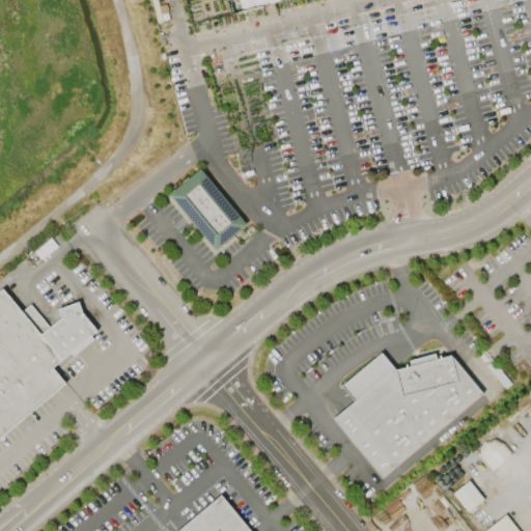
[(283,0),(241,11),(238,0),(283,0)]
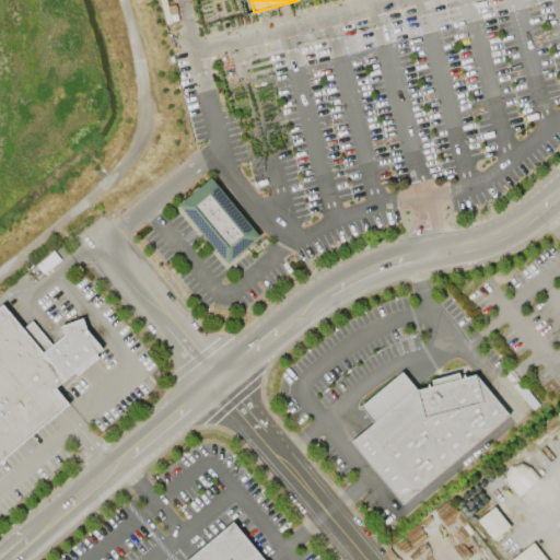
[(209,177),(259,236),(226,264),(177,205),(209,177)]
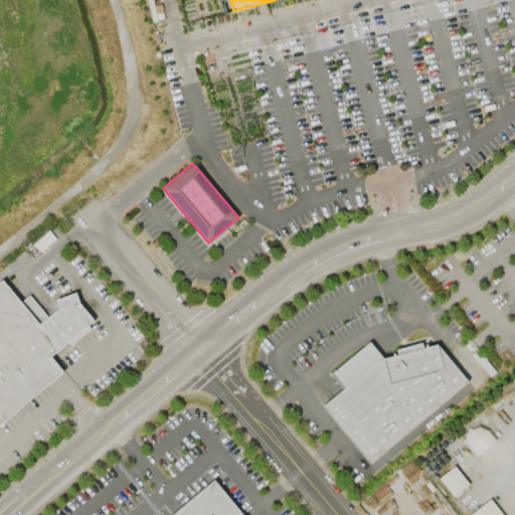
[(46,318),(58,308),(55,299),(74,293),(78,303),(93,320),(87,326),(90,328),(69,345),(67,342),(49,356),(62,371),(0,422),(0,280),(1,280),(20,303),(28,296),(46,318)]
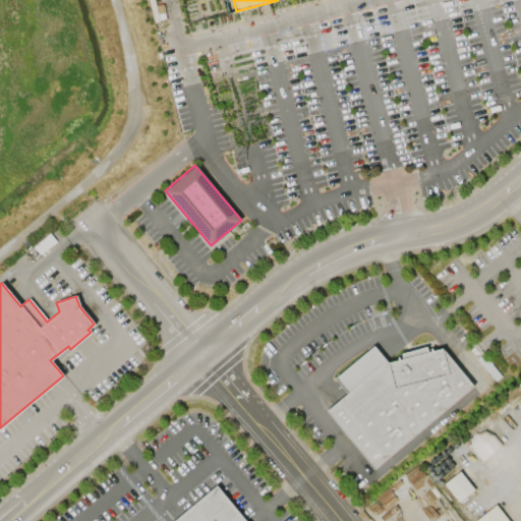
[(347,393),(334,378),(373,346),(387,362),(401,359),(400,353),(425,346),(427,352),(442,348),(473,387),(373,469),(326,411),(347,393)]
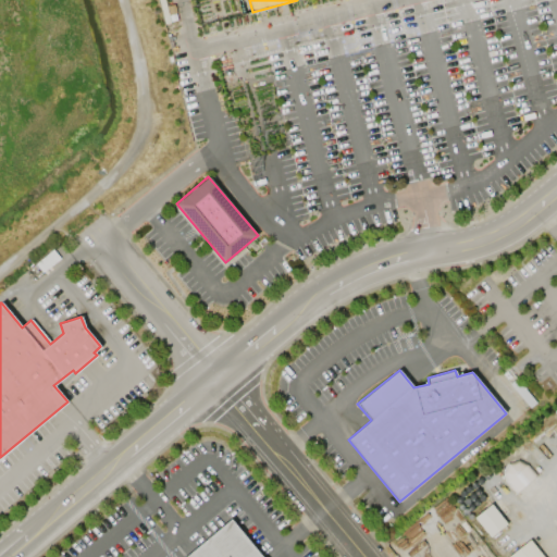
[(517,492),(534,477),(518,458),(500,474),(517,492)]
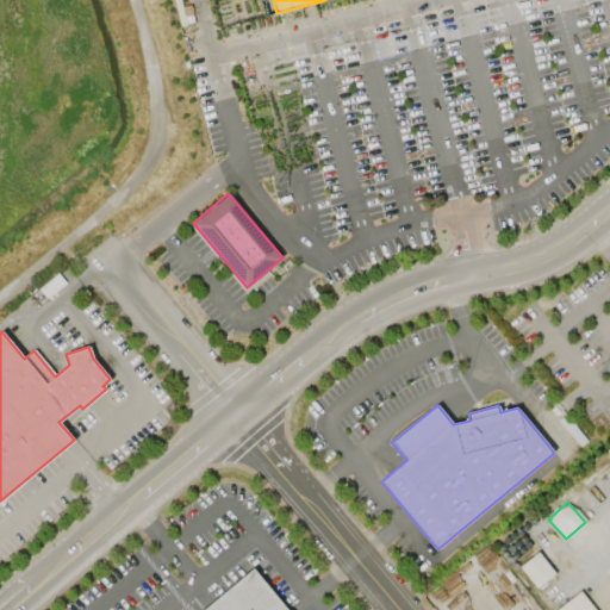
[(537,589),(520,567),(539,552),(556,574),(537,589)]
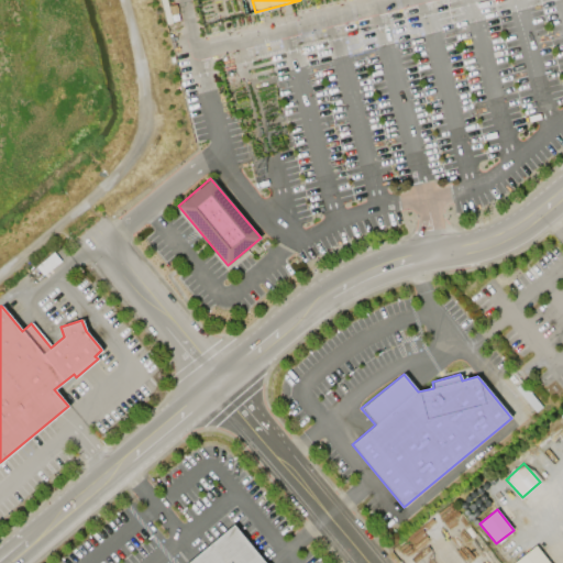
[(186,562),(233,525),(265,562),(186,562)]
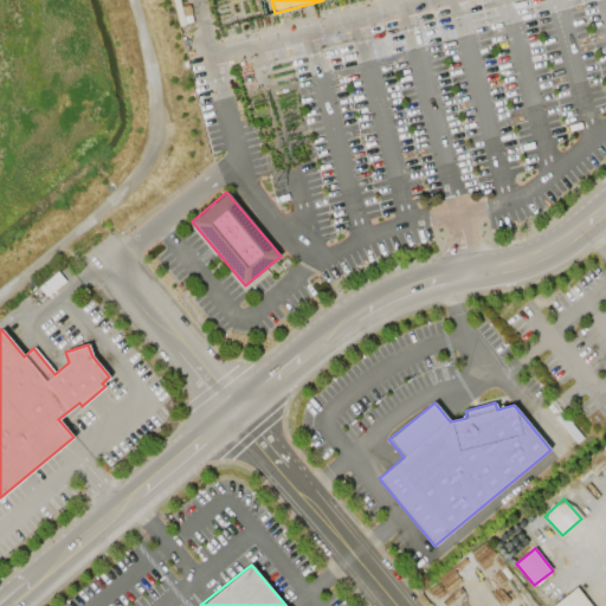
[(554,605),(577,587),(591,605),(554,605)]
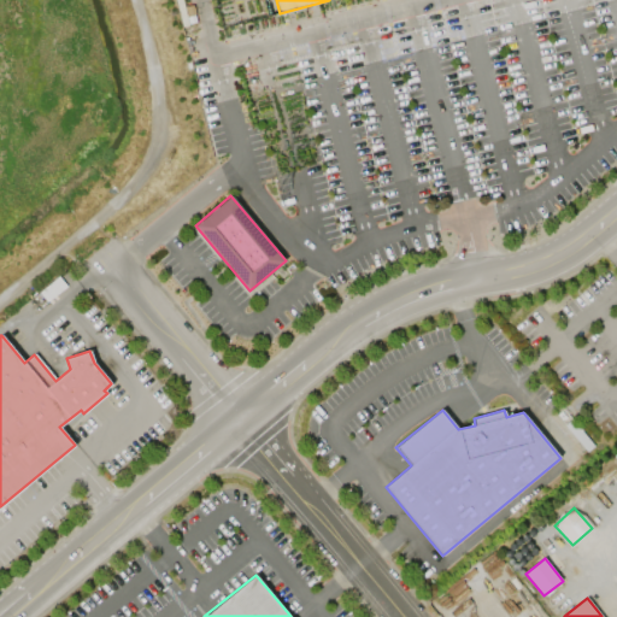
All buildings are outlined.
